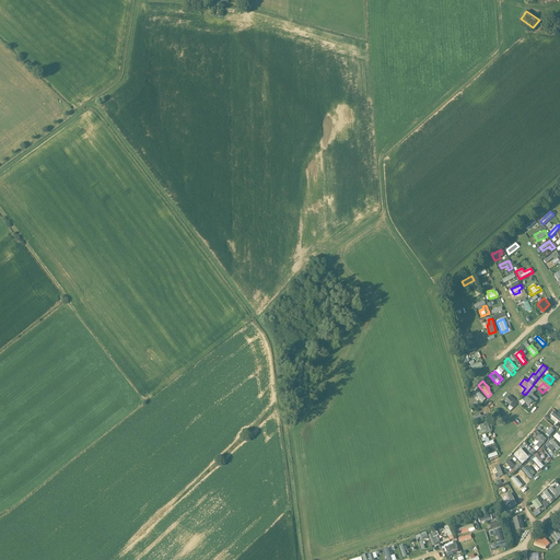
[(536,403),(538,399),(533,395),(537,389),(533,386),(520,401),(523,405),(525,403),(528,406),(534,400),(536,403)]
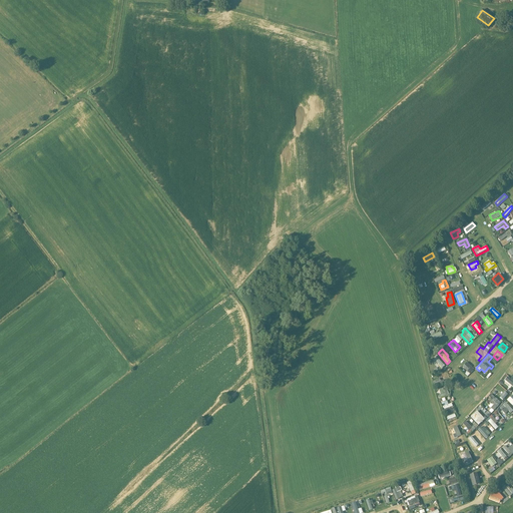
[(441,370),(445,366),(437,358),(433,362),(441,370)]
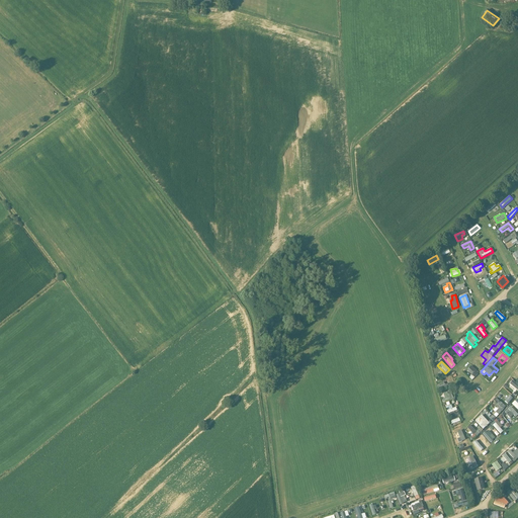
[(469,377),(471,379),(479,373),(471,365),(466,369),(471,375),(469,377)]
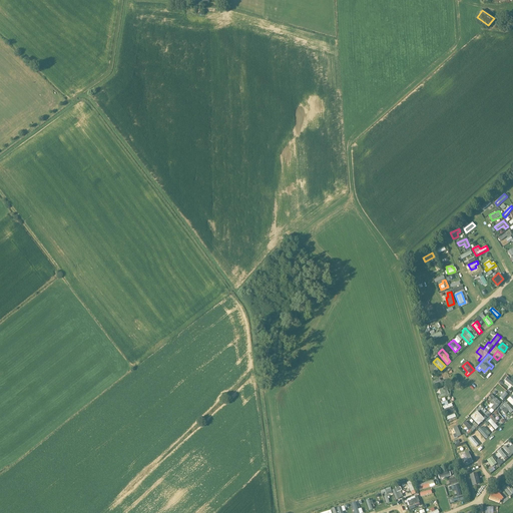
[(442,377),(434,382),(436,385),(444,380),(442,377)]
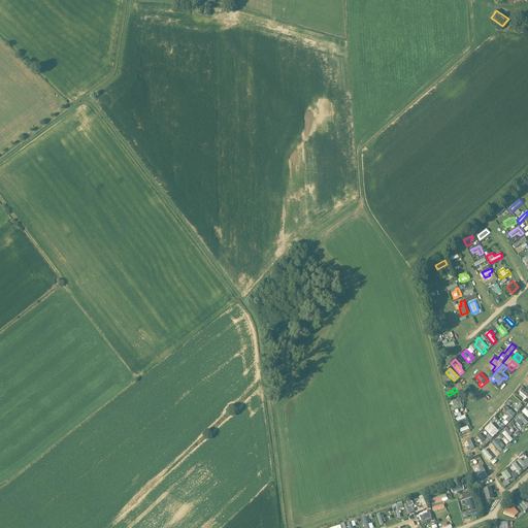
[(527,398),(527,392),(522,388),(519,392),(527,398)]
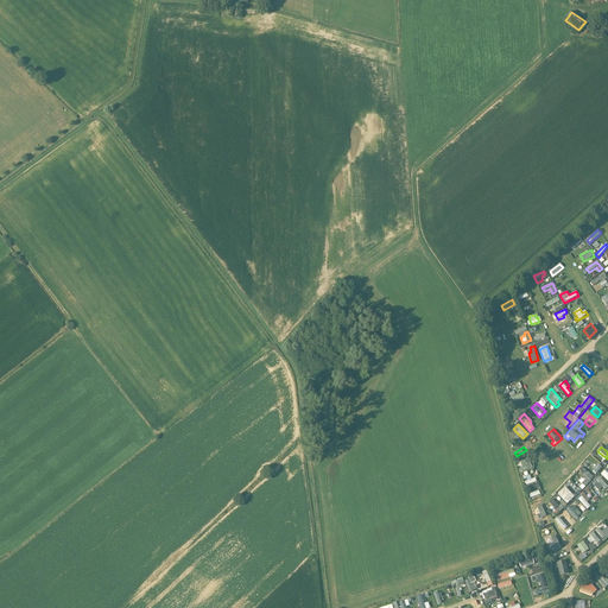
[(521,472),(532,468),(530,458),(520,461),(523,468),(520,468),(521,472)]
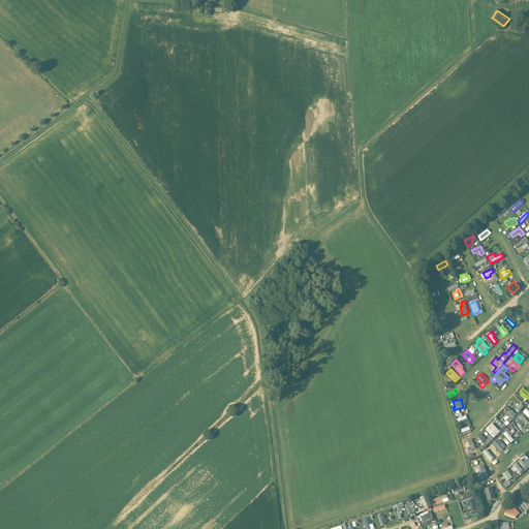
[(506,427),(517,415),(506,406),(502,411),(509,417),(504,424),(506,427)]
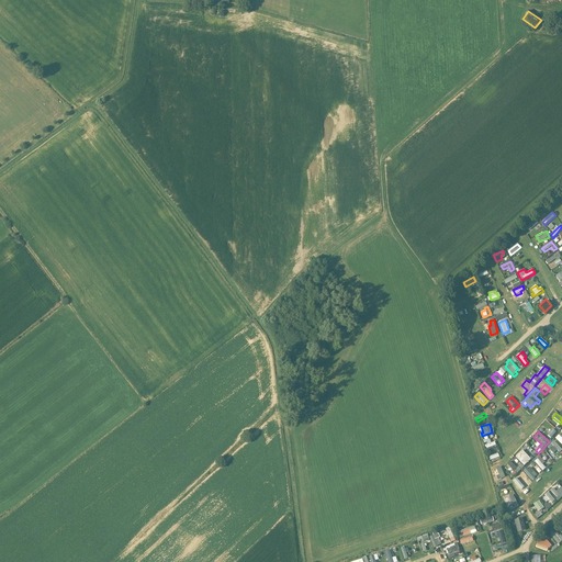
[(548,447),(554,453),(558,450),(560,452),(561,450),(561,449),(554,441),(548,447)]
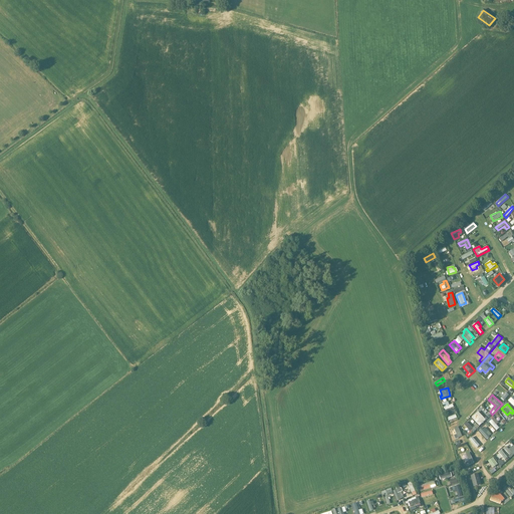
[(471,418),(480,426),(486,420),(478,412),(471,418)]
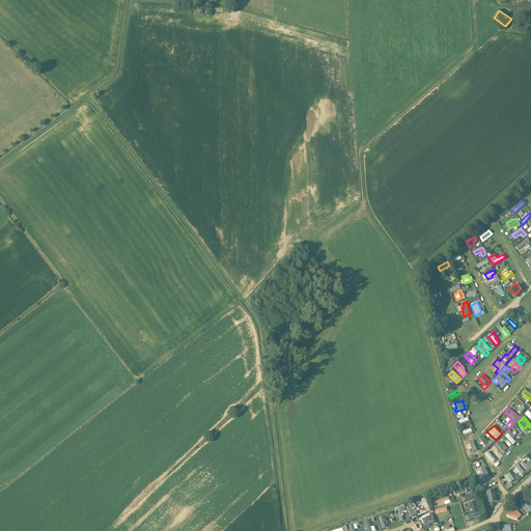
[(512,445),(515,442),(512,439),(514,437),(509,429),(504,435),(512,445)]
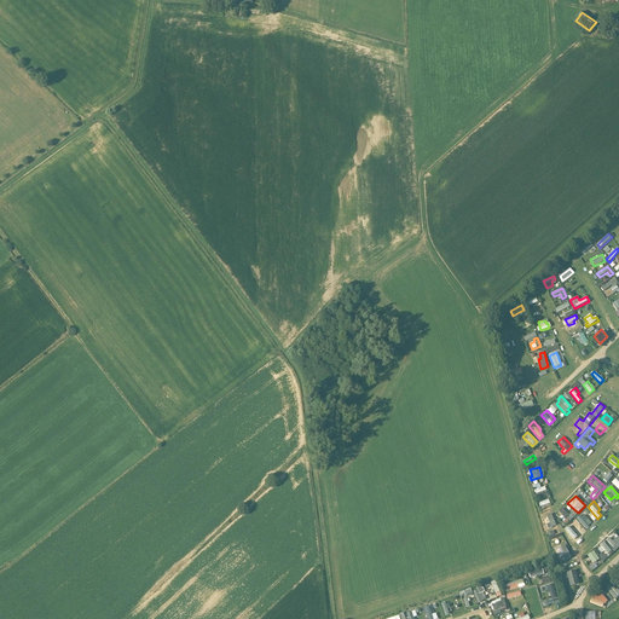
[(559,512),(567,521),(577,514),(574,512),(568,515),(562,508),(559,512)]
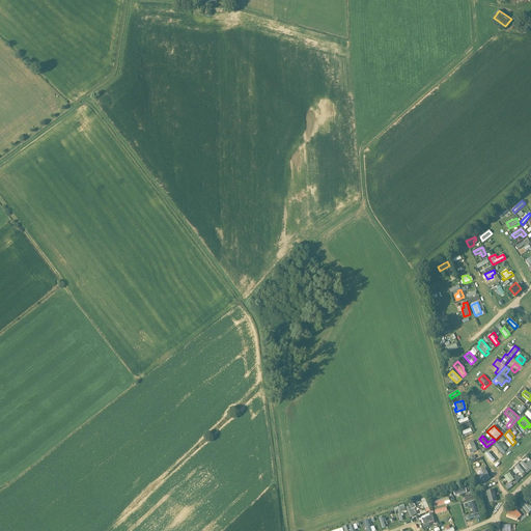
[(495,445),(502,453),(507,449),(499,441),(495,445)]
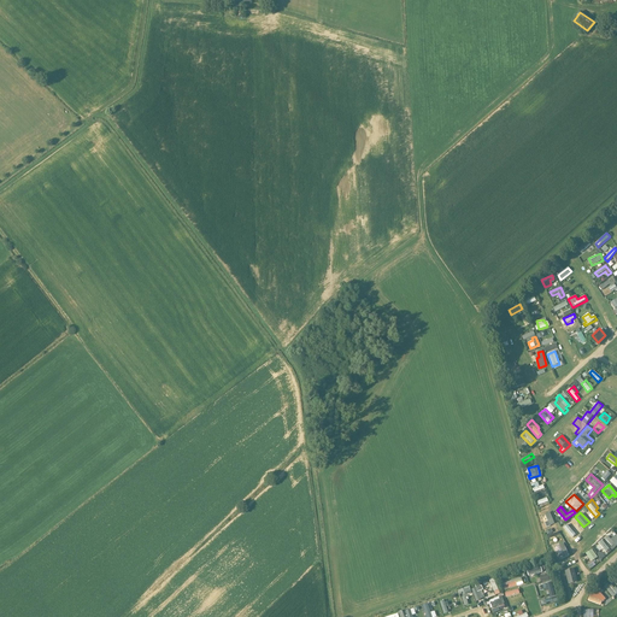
[(573,534),(576,532),(570,523),(563,528),(570,539),(575,536),(573,534)]
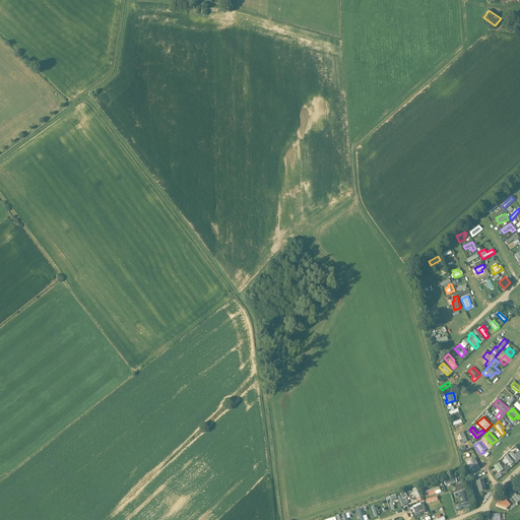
[(514,454),(512,451),(510,454),(517,462),(519,459),(519,451),(519,450),(514,454)]
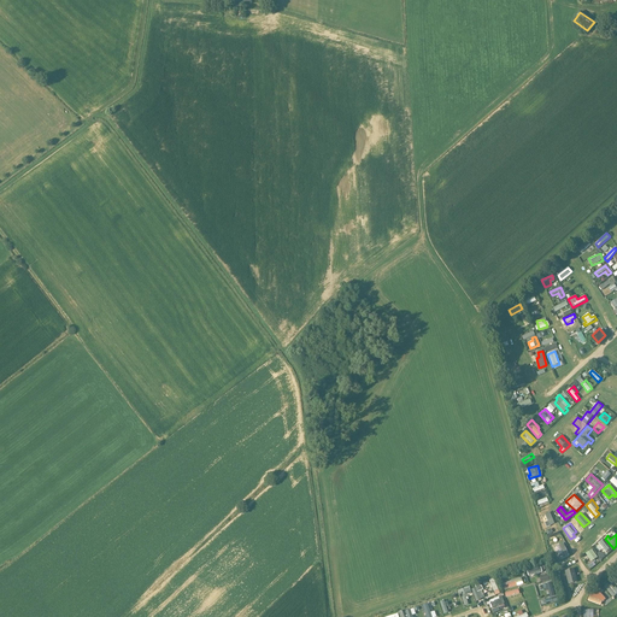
[(598,544),(605,552),(610,548),(601,540),(598,544)]
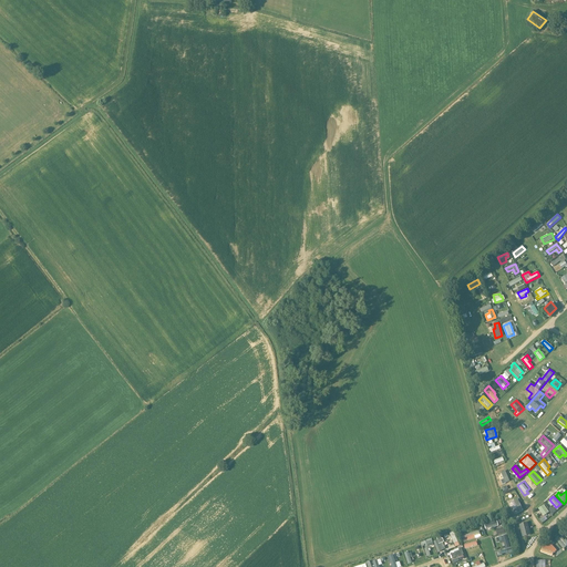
[(515,515),(523,511),(518,498),(514,501),(517,508),(513,511),(515,515)]
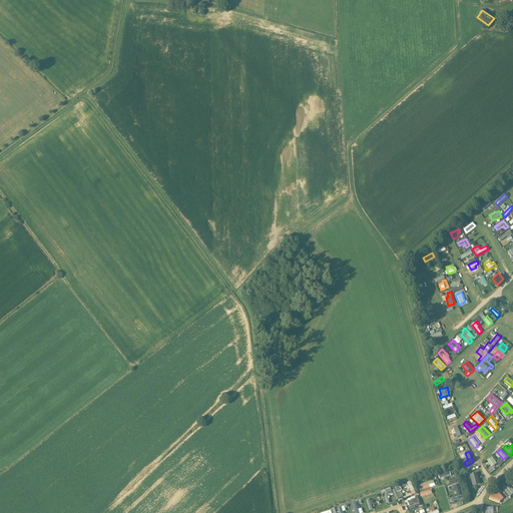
[(487,460),(492,468),(497,465),(492,457),(487,460)]
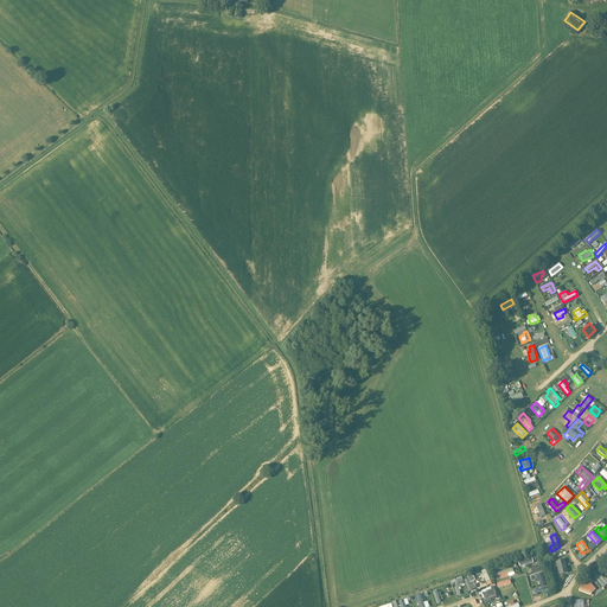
[(560,575),(568,573),(564,560),(556,562),(560,575)]
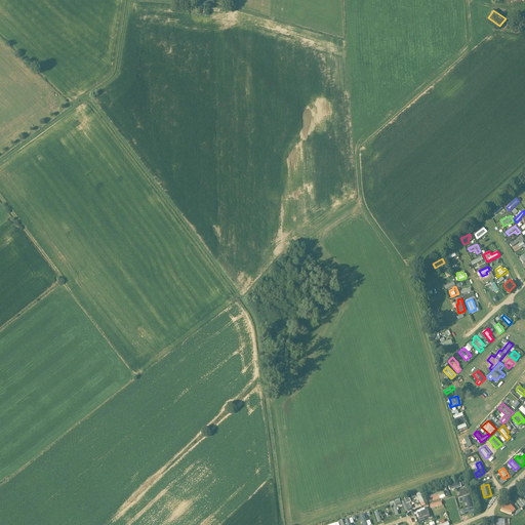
[(444,492),(432,494),(431,492),(428,493),(429,500),(445,498),(444,492)]
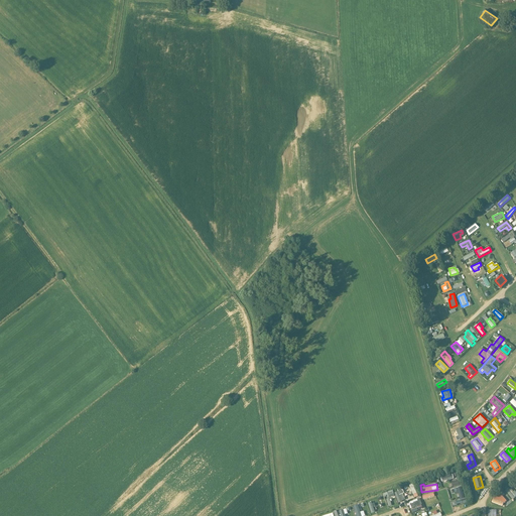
[(458,492),(460,499),(465,498),(462,487),(454,489),(455,493),(458,492)]
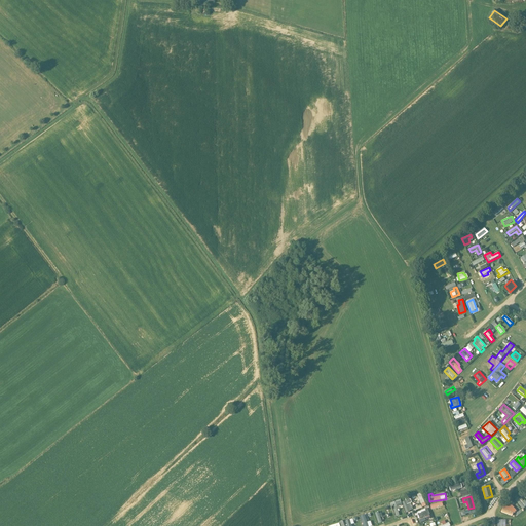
[(518,497),(515,500),(523,510),(525,505),(525,501),(525,500),(523,502),(518,497)]
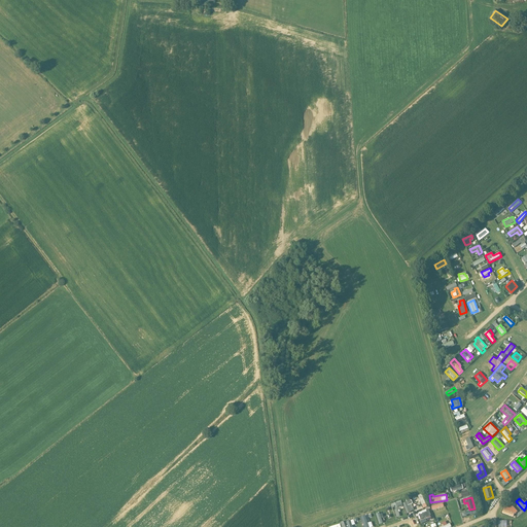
[(401,500),(392,503),(396,518),(399,517),(397,507),(402,506),(401,500)]
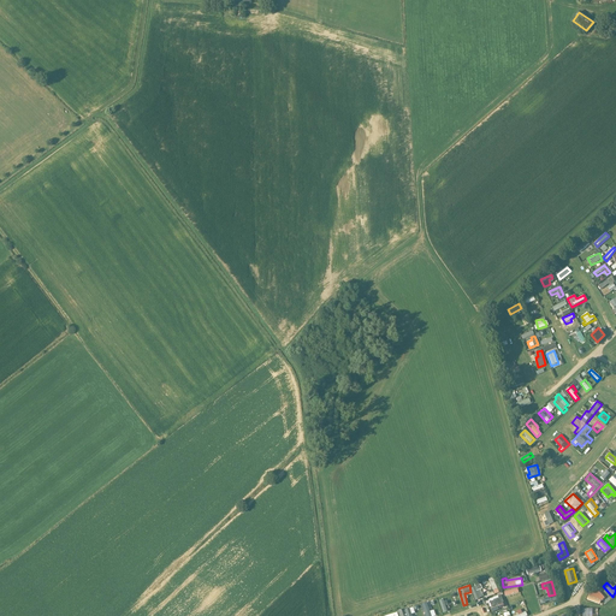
[(471,588),(475,600),(484,597),(480,590),(483,588),(480,585),(471,588)]
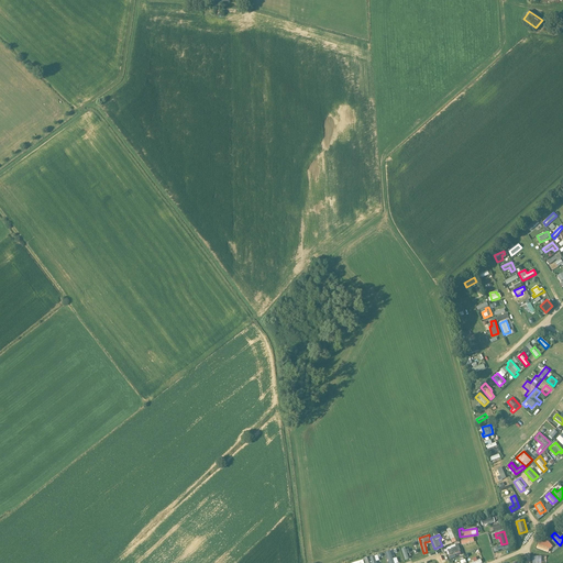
[(553,547),(549,541),(551,539),(548,536),(538,544),(545,553),(553,547)]
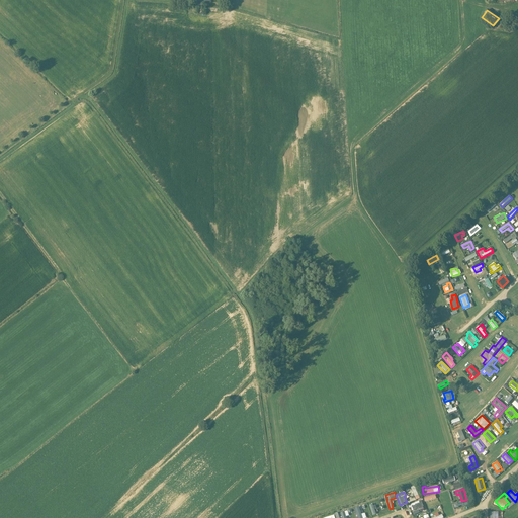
[(414,513),(424,510),(421,501),(411,504),(414,513)]
